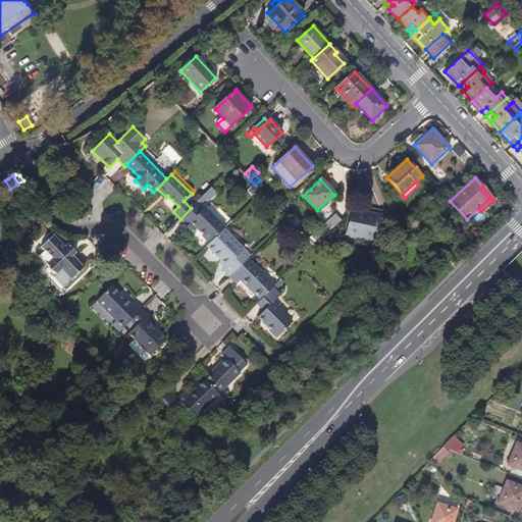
[(211,188),(203,196),(206,199),(208,201),(216,193),(211,188)]
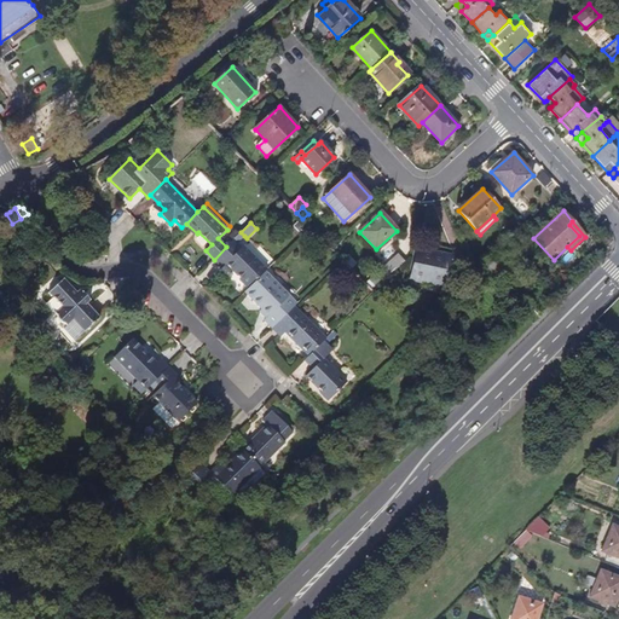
[(237,243),(244,236),(241,232),(233,241),(237,243)]
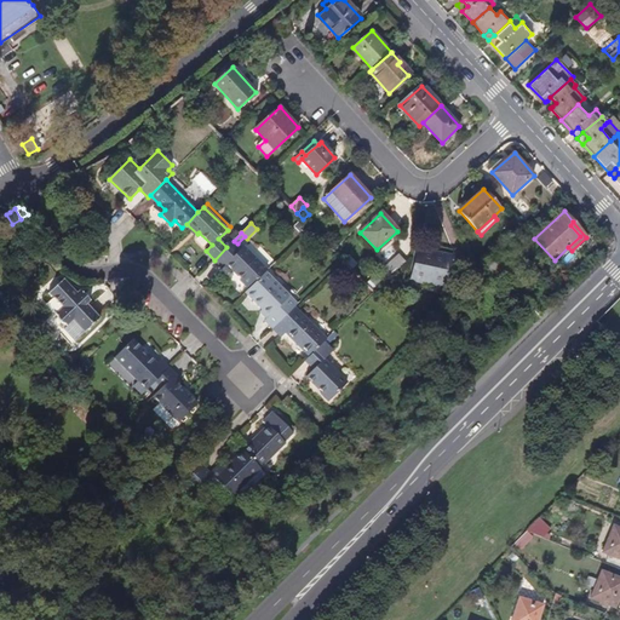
[(242,250),(237,245),(234,241),(227,247),(214,260),(223,269),(227,265),(242,280),(241,281),(248,290),(265,273),(267,271),(244,247),(242,250)]
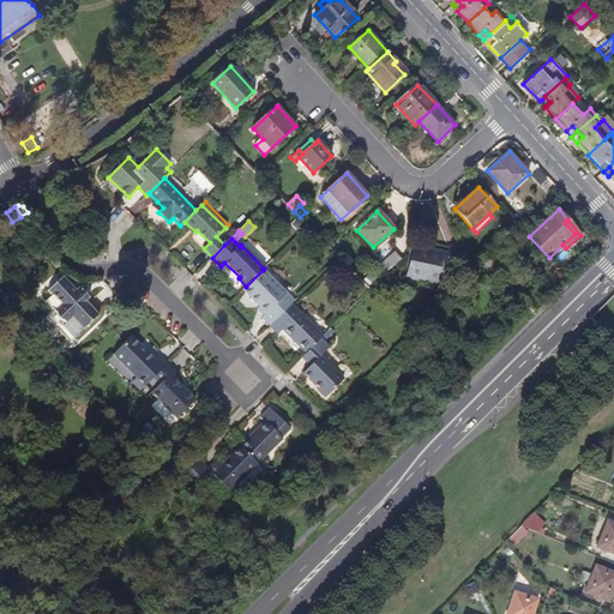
[(437,287),(443,288),(446,272),(440,271),(444,254),(415,248),(409,277),(422,280),(421,282),(431,283),(432,281),(438,282),(437,287)]
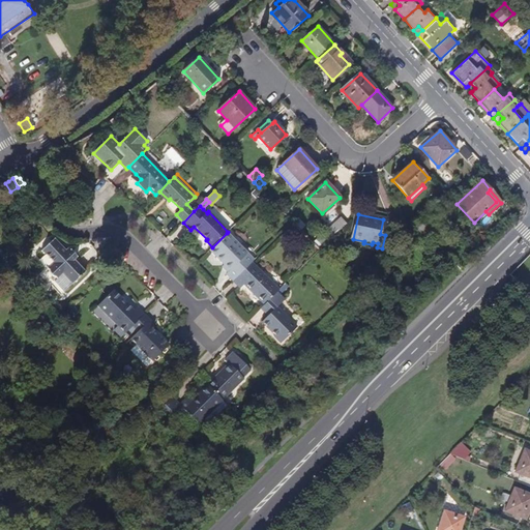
[(335,235),(347,225),(340,217),(328,228),(335,235)]
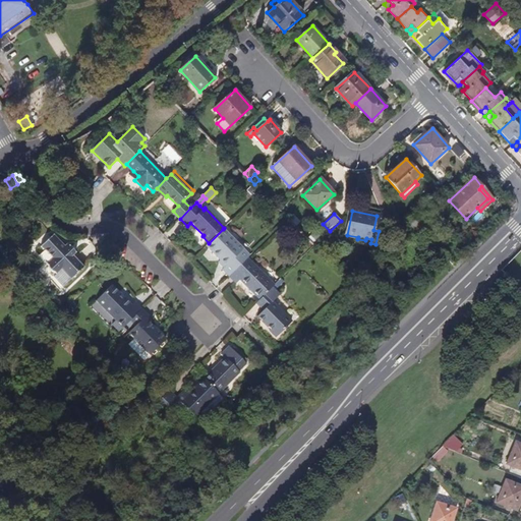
[(399,233),(395,220),(389,223),(393,235),(399,233)]
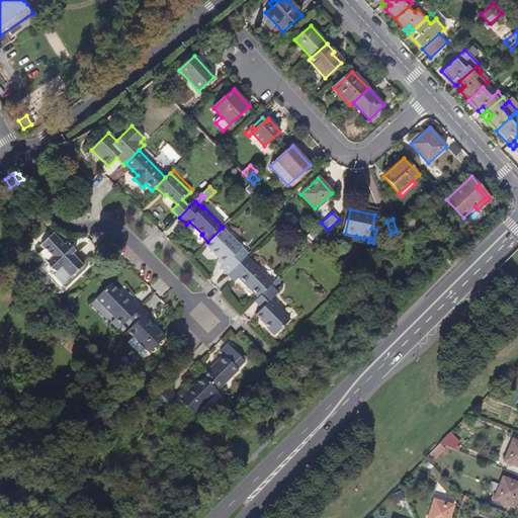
[(247,257),(249,255),(222,228),(207,242),(205,244),(221,259),(226,264),(224,266),(222,268),(229,275),(247,257)]
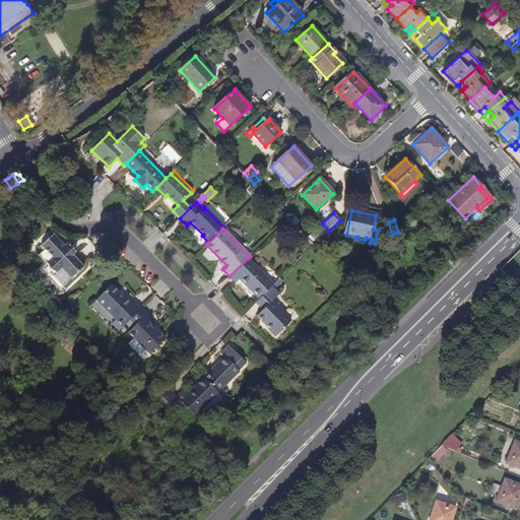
[(315,231),(310,235),(316,241),(320,236),(315,231)]
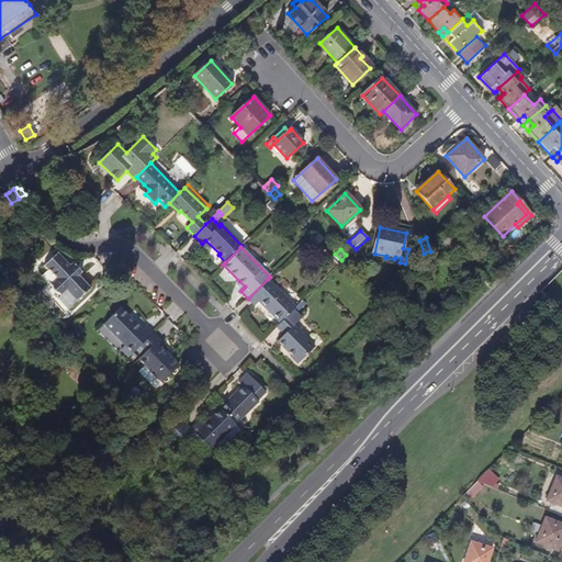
[(59,254),(45,267),(47,270),(57,281),(52,285),(62,295),(67,290),(77,301),(91,288),(79,276),(81,272),(74,263),(70,266),(59,254)]
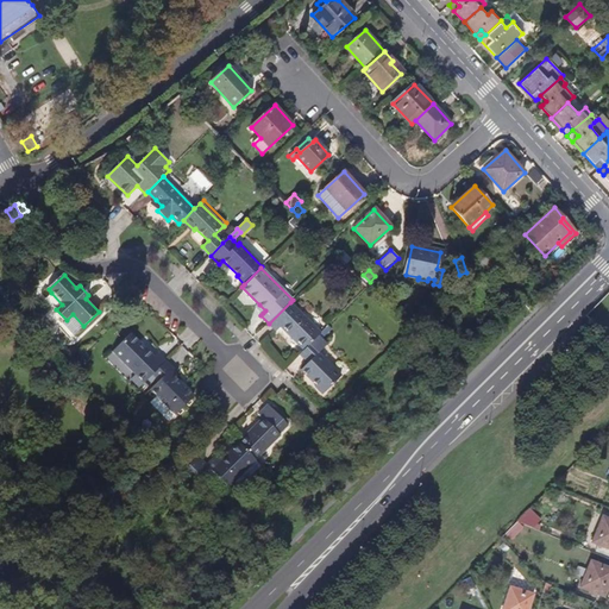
[(319,337),(321,334),(290,302),(269,324),(277,331),(282,327),(305,351),(319,337)]
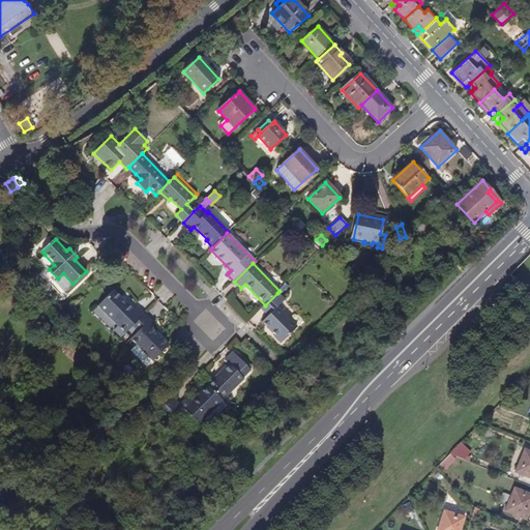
[(72,284),(63,273),(58,278),(55,281),(64,291),(72,284)]
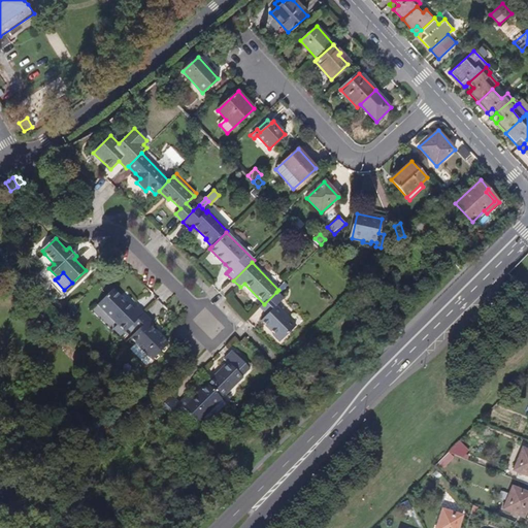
[(122,336),(132,326),(144,314),(137,306),(133,310),(113,290),(98,305),(118,325),(114,328),(122,336)]
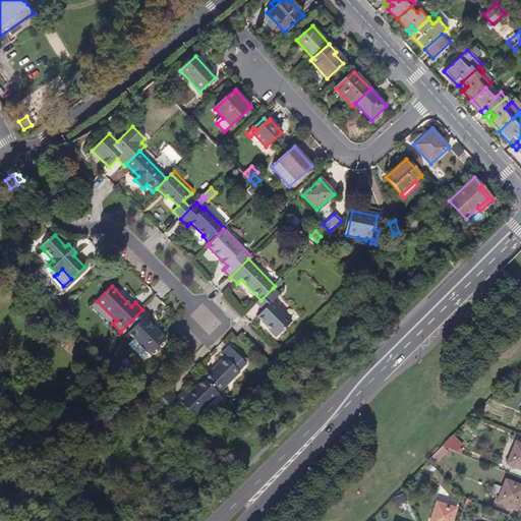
[(273,288),(261,300),(256,303),(265,310),(258,316),(271,330),(270,331),(277,338),(292,323),(273,303),(280,296),(273,288)]
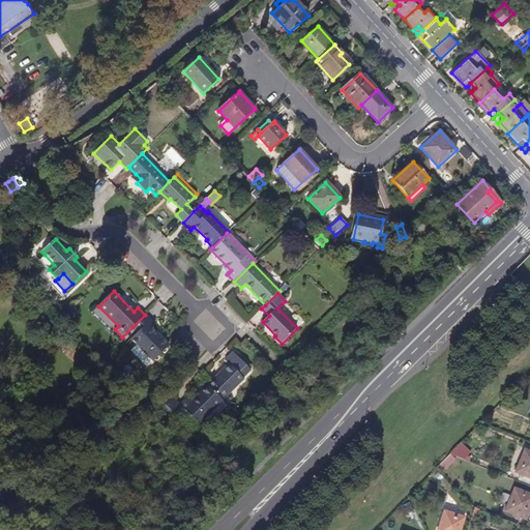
[(149,364),(152,361),(168,346),(151,328),(154,325),(145,315),(133,327),(138,332),(130,340),(136,345),(133,348),(131,347),(129,349),(129,351),(131,354),(133,353),(144,364),(143,365),(145,369),(147,369),(150,365),(149,364)]
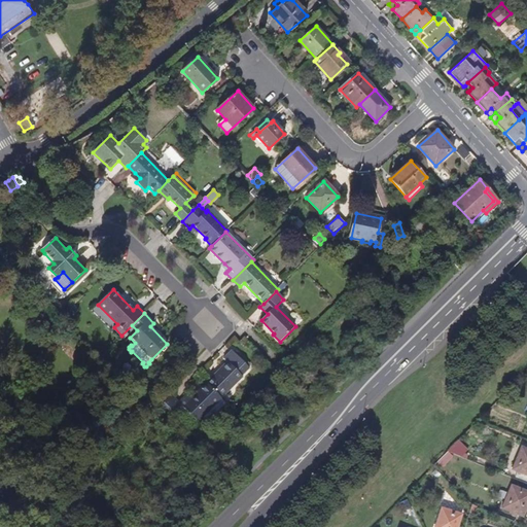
[(227,362),(207,383),(221,397),(242,377),(241,376),(249,367),(232,351),(224,358),(227,362)]
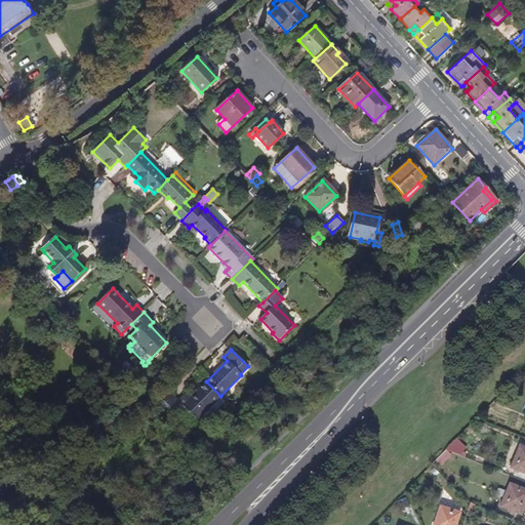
[(220,396),(206,381),(190,397),(187,393),(178,401),(179,402),(174,407),(182,415),(187,409),(197,419),(220,396)]
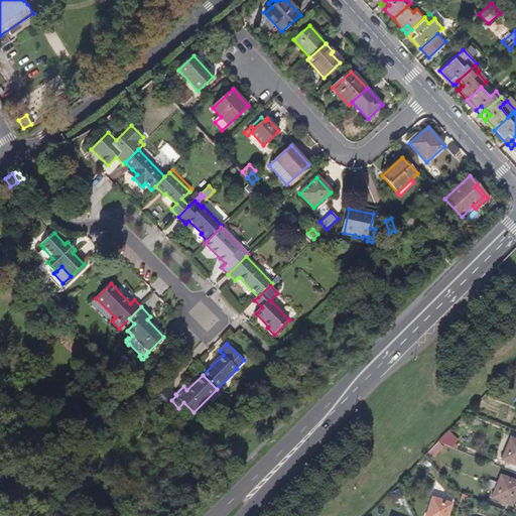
[(175,394),(168,386),(156,398),(164,405),(175,394)]
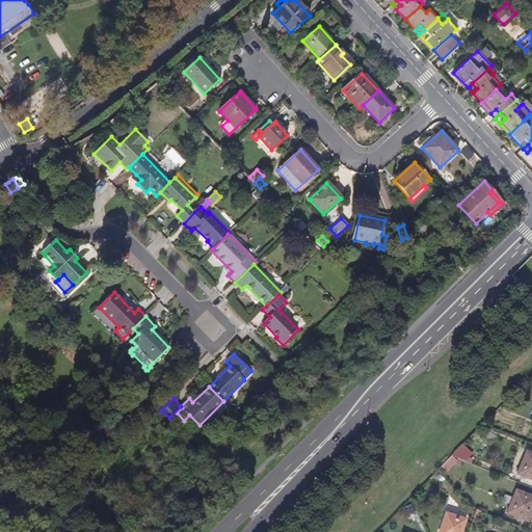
[(173,437),(165,444),(175,453),(182,447),(173,437)]
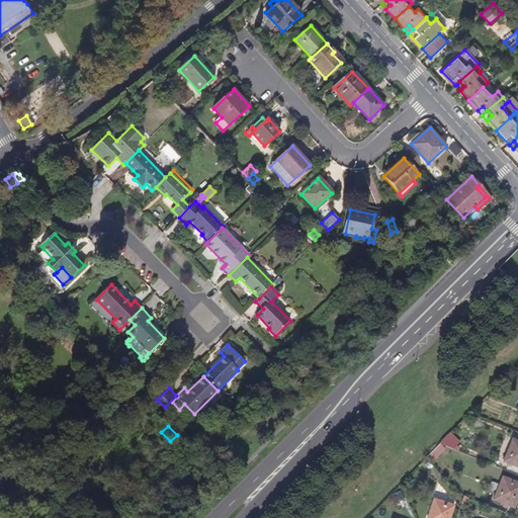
[(507,468),(517,472),(517,441),(512,440),(504,462),(509,464),(507,468)]
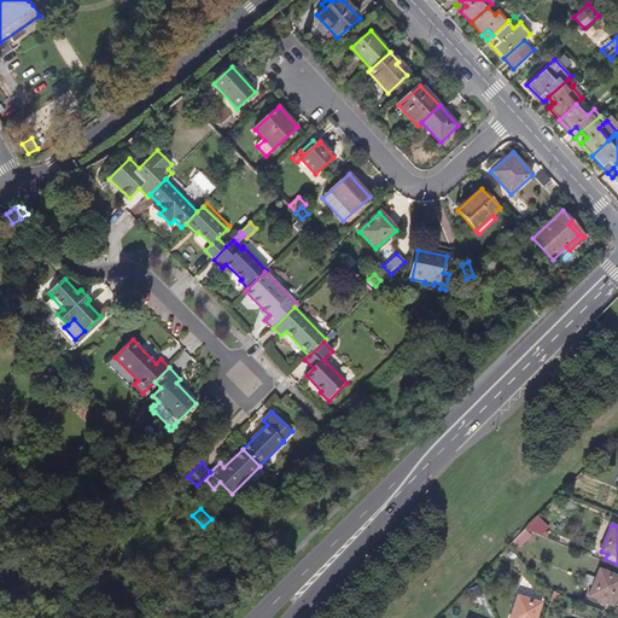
[(589,596),(612,606),(617,592),(617,577),(600,570),(589,596)]
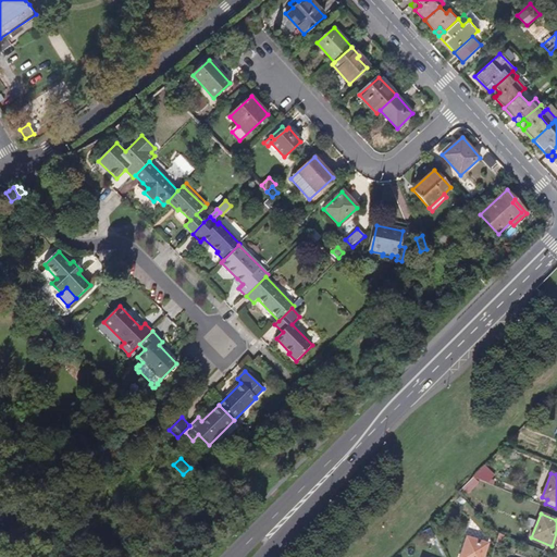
[(460,556),(483,556),(487,545),(466,539),(460,556)]
